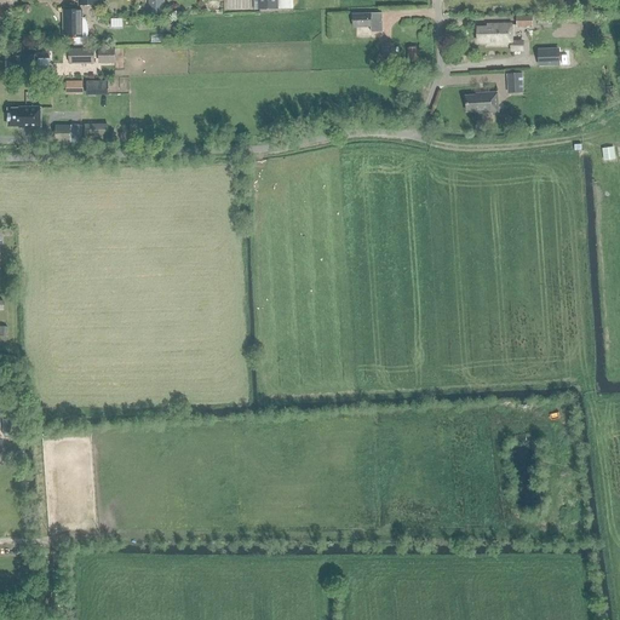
[(165,15),(164,0),(149,0),(150,15),(165,15)]
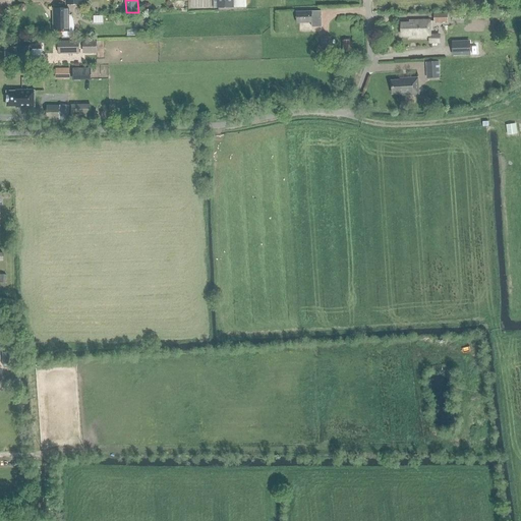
[(216,0),(217,8),(232,8),(246,7),(245,0),(216,0)]
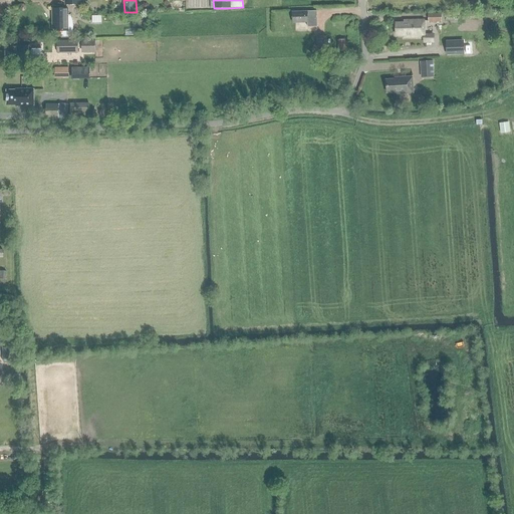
[(71,37),(72,30),(72,22),(70,15),(67,15),(67,8),(52,9),(53,31),(61,31),(62,37),(61,37),(61,38),(71,37)]
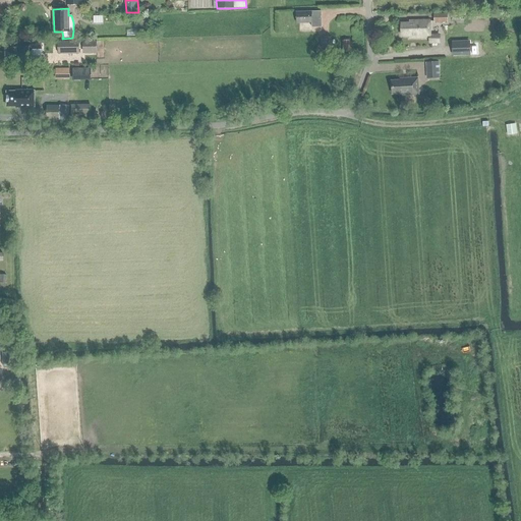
[(296,12),(296,23),(311,22),(312,26),(322,26),(321,11),(296,12)]
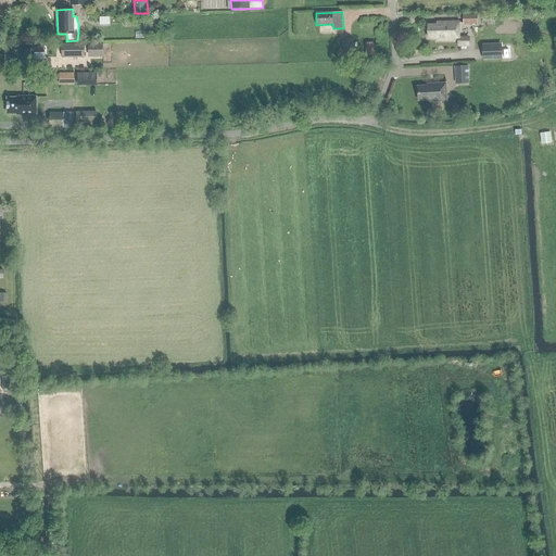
[(159,28),(159,17),(142,17),(143,28),(159,28)]
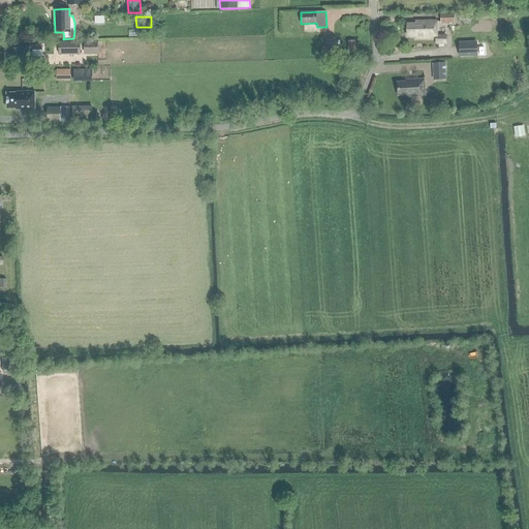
[(436,22),(416,22),(416,24),(407,25),(407,36),(416,36),(416,38),(436,38),(436,22)]
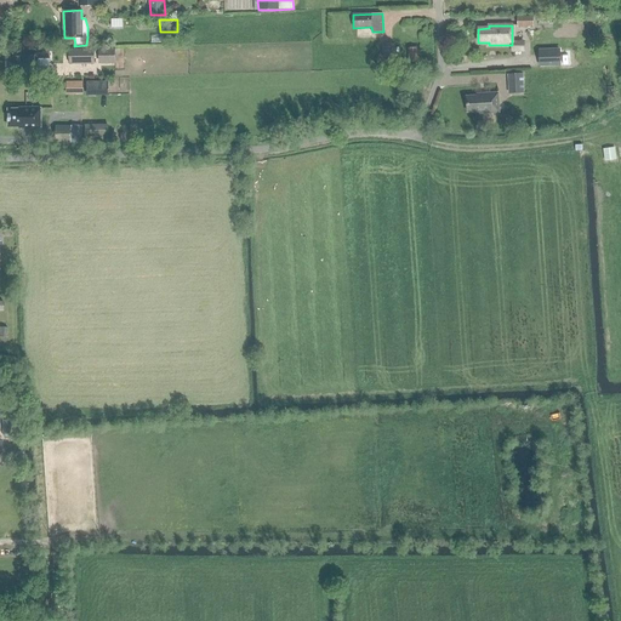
[(393,44),(383,44),(385,60),(394,60),(393,44)]
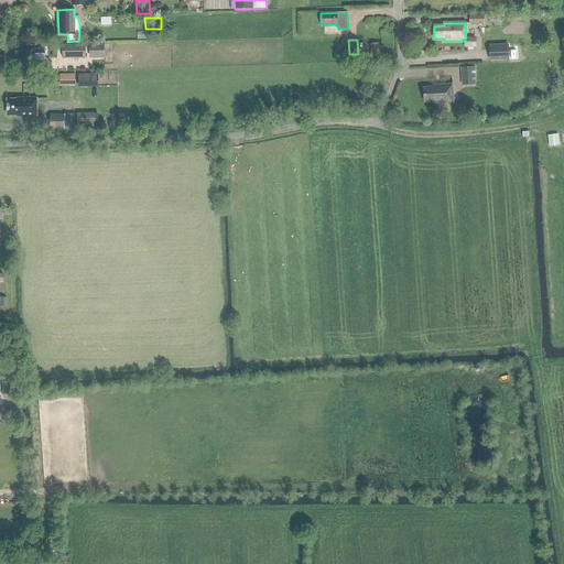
[(91,57),(105,57),(105,44),(91,45),(91,57)]
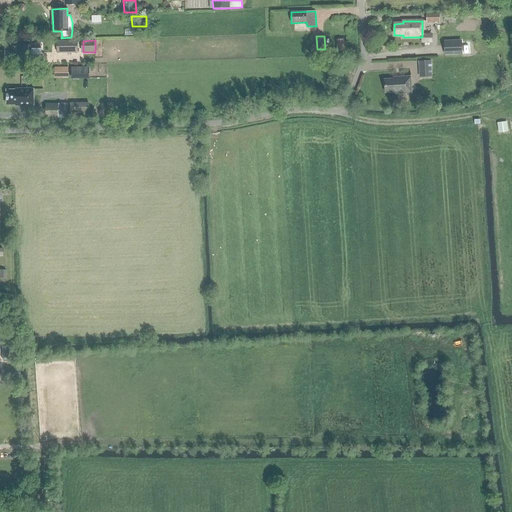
[(57,41),(57,53),(77,53),(77,41),(57,41)]
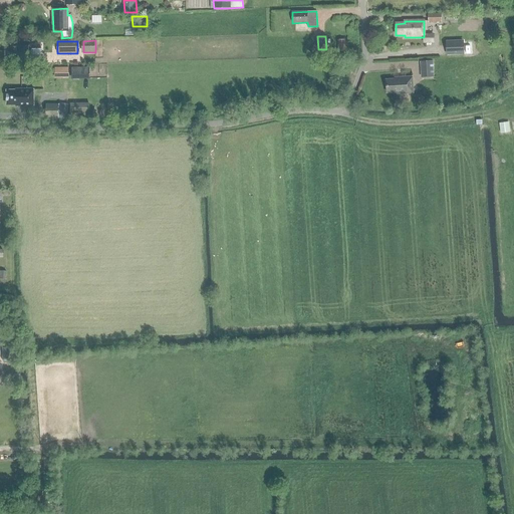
[(463,53),(463,41),(446,42),(447,54),(463,53)]
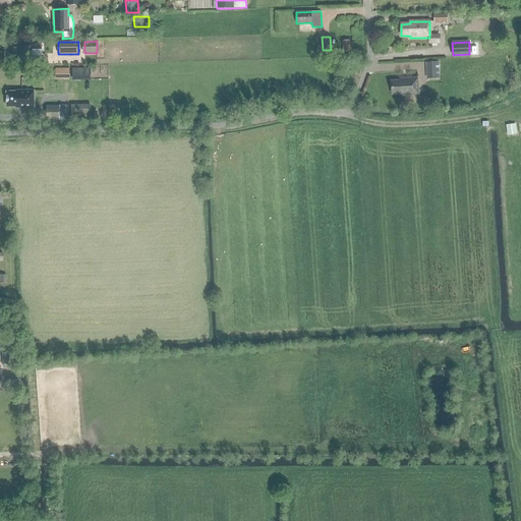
[(41,50),(41,44),(5,45),(6,58),(32,58),(32,50),(41,50)]
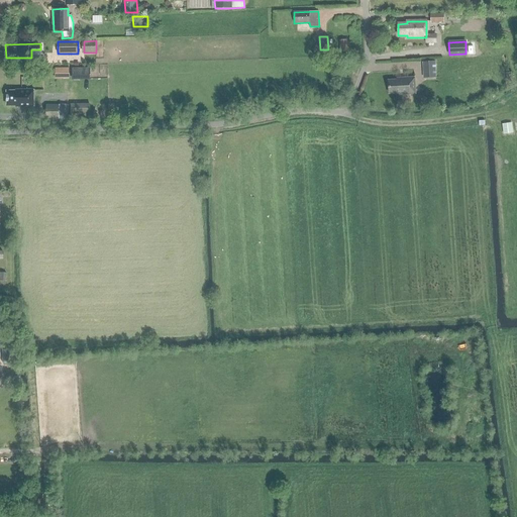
[(424,62),(424,78),(436,78),(435,62),(424,62)]
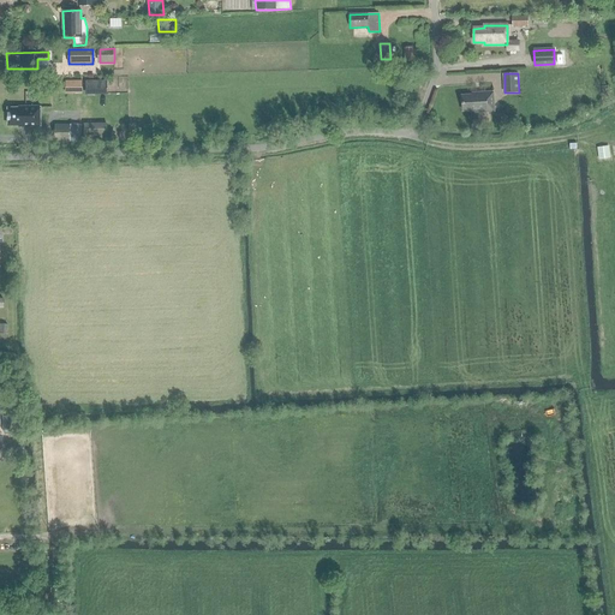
[(106,81),(84,81),(85,95),(106,95),(106,81)]
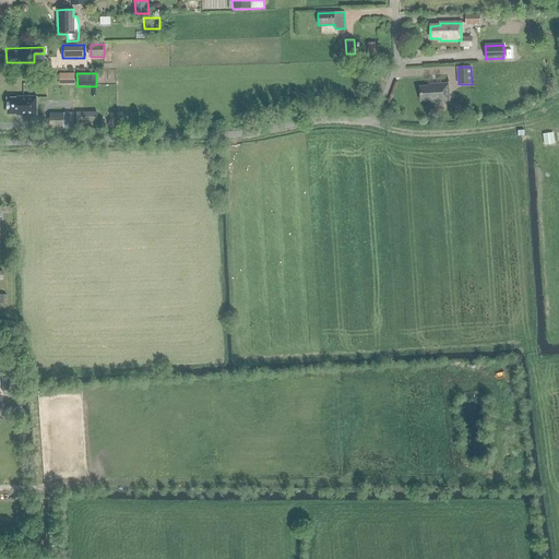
[(429,86),(419,87),(420,102),(431,100),(431,103),(449,102),(448,84),(429,85),(429,86)]
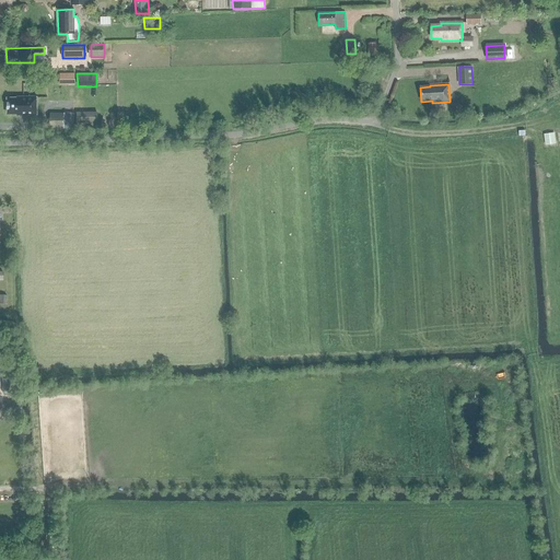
[(16,116),(36,116),(36,97),(16,97),(16,98),(7,98),(7,115),(16,115),(16,116)]
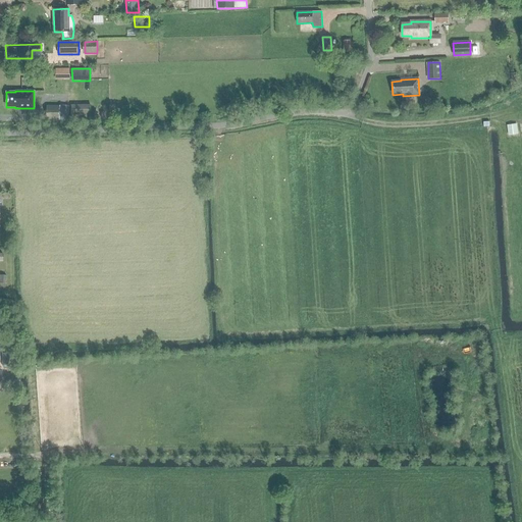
[(90,105),(71,106),(71,119),(91,119),(90,105)]
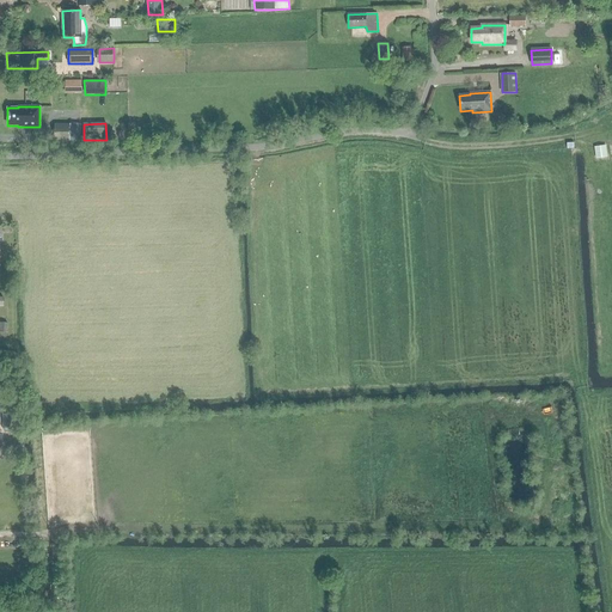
[(79,141),(79,124),(55,124),(55,141),(79,141)]
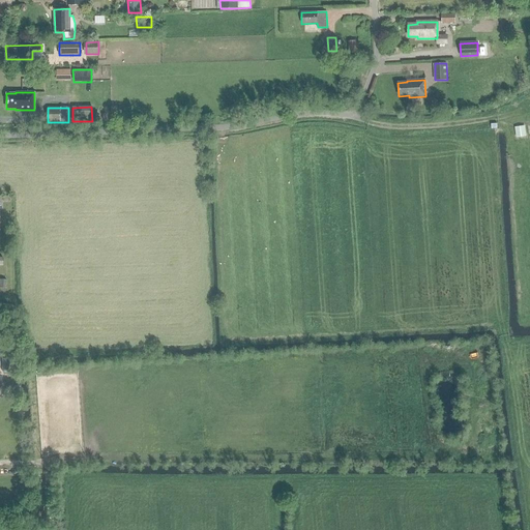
[(526,127),(516,128),(517,140),(527,139),(526,127)]
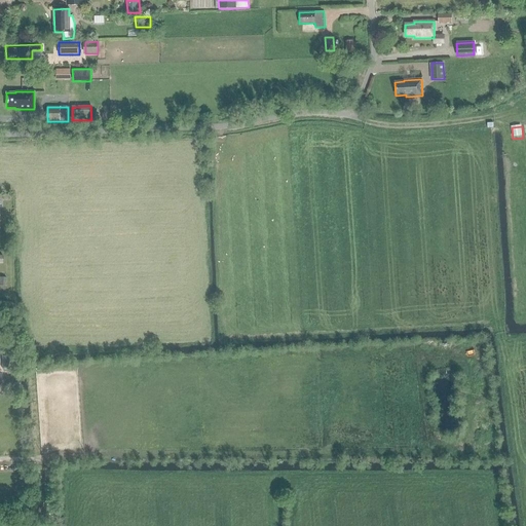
[(0,355),(0,367),(12,367),(12,355),(0,355)]
